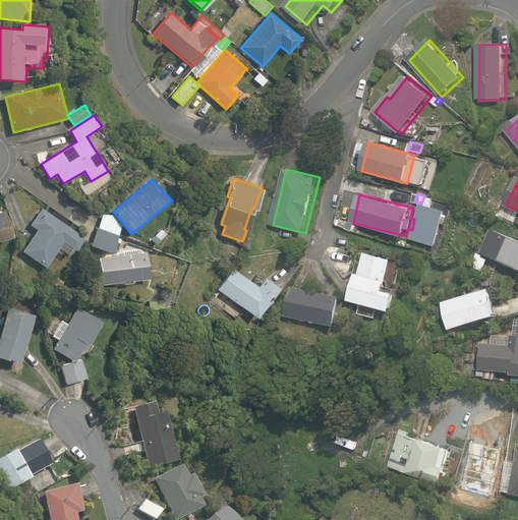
[(448,211),(423,204),(413,238),(438,247),(448,211)]
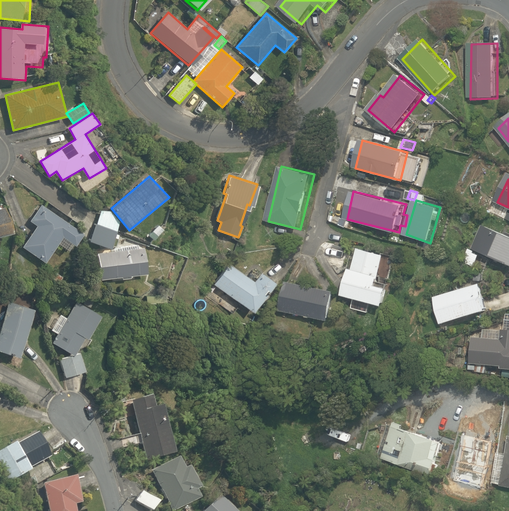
[(45,262),(57,244),(67,251),(72,244),(74,245),(83,233),(42,204),(30,221),(37,226),(23,247),(45,262)]
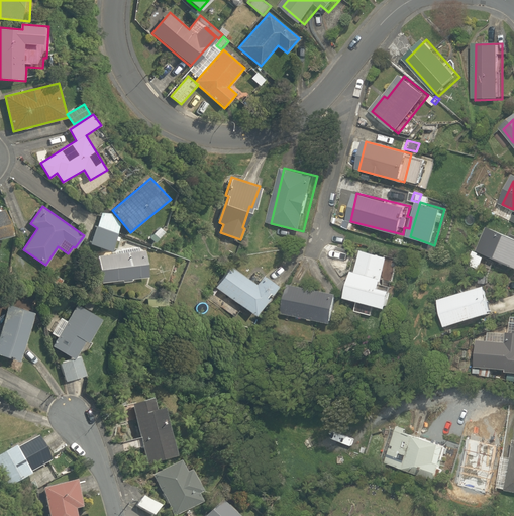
[(0,210),(0,240),(12,236),(8,211),(0,210)]
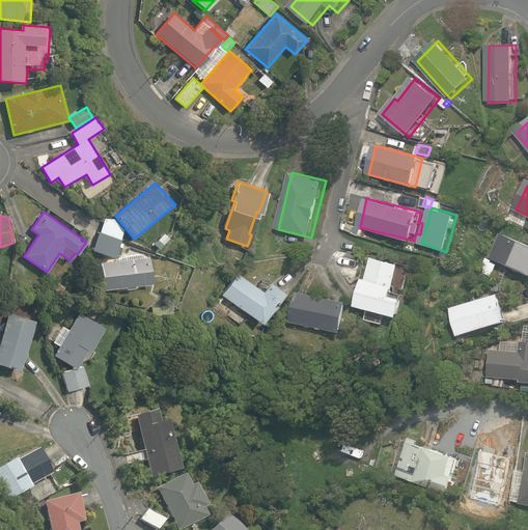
[(105,218),(100,231),(121,239),(124,230),(115,219),(105,218)]
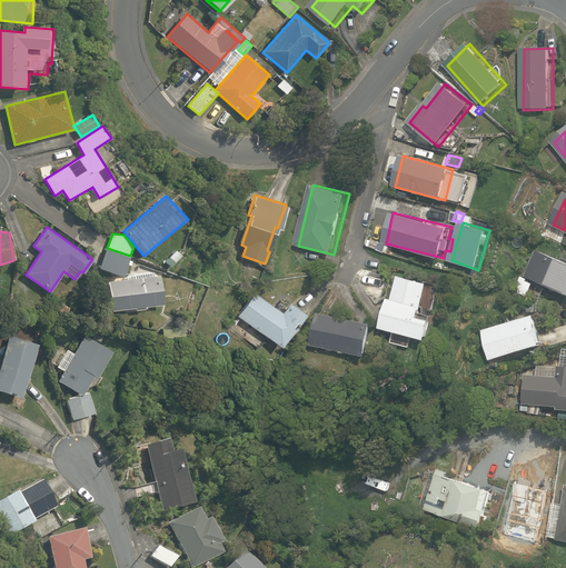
[(122,276),(130,256),(107,248),(100,267),(122,276)]
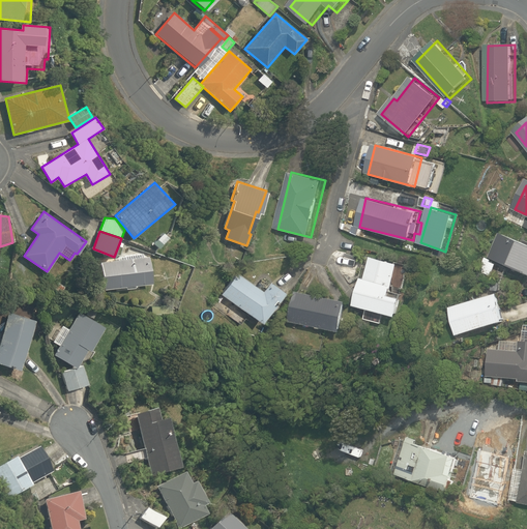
[(170,237),(165,233),(154,243),(159,247),(170,237)]
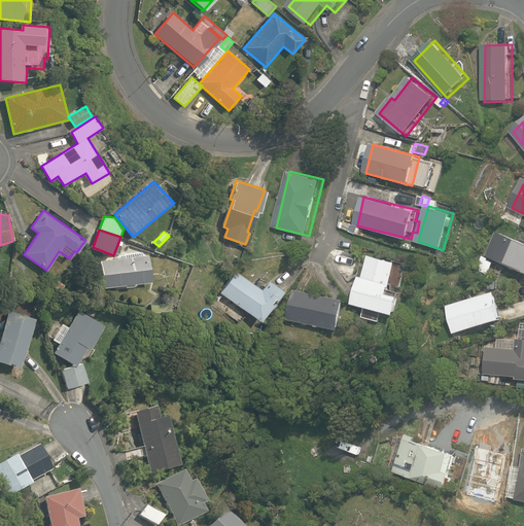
[(523,241),(499,232),(489,256),(523,271),(523,241)]
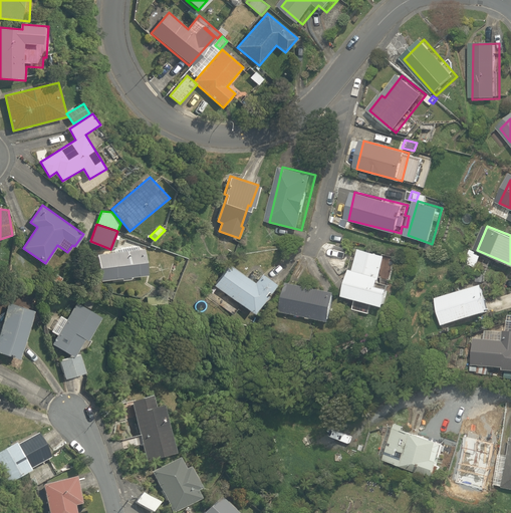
[(148,274),(146,249),(141,249),(141,246),(115,249),(116,252),(98,254),(100,280),(122,278),(122,280),(133,279),(132,276),(148,274)]
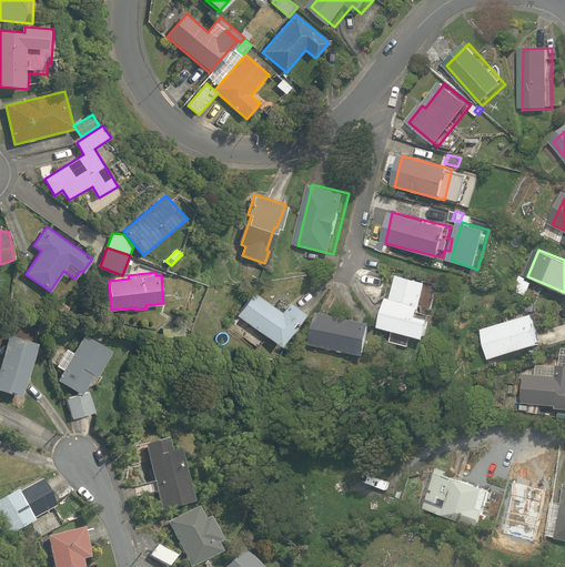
[(394,297),(391,297),(383,327),(396,331),(394,343),(413,348),(416,335),(429,338),(433,320),(433,319),(433,315),(422,312),(430,283),(401,275),(394,297)]
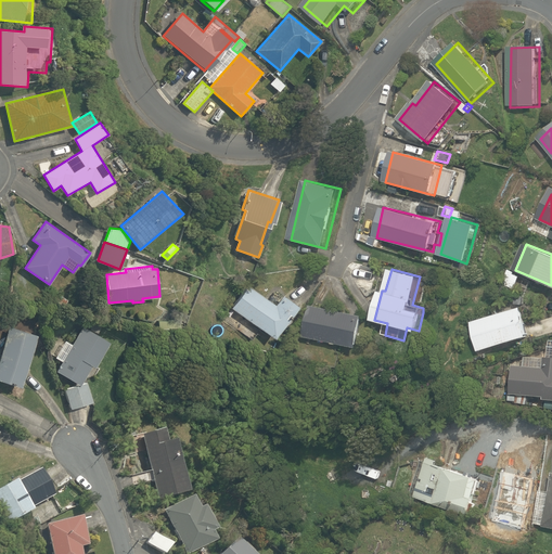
[(524,275),(511,270),(504,285),(516,291),(524,275)]
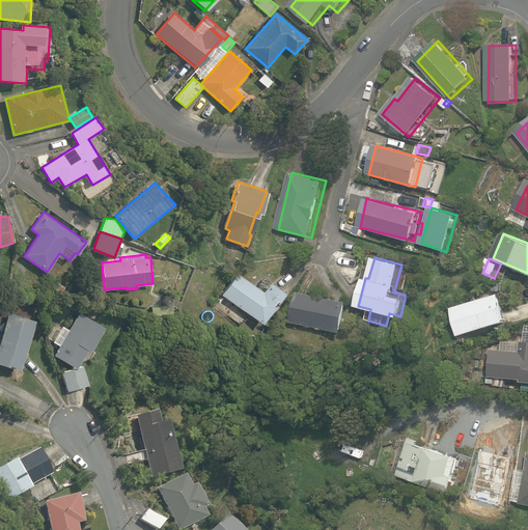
[(261,324),(283,293),(269,281),(262,290),(238,274),(222,295),(261,324)]
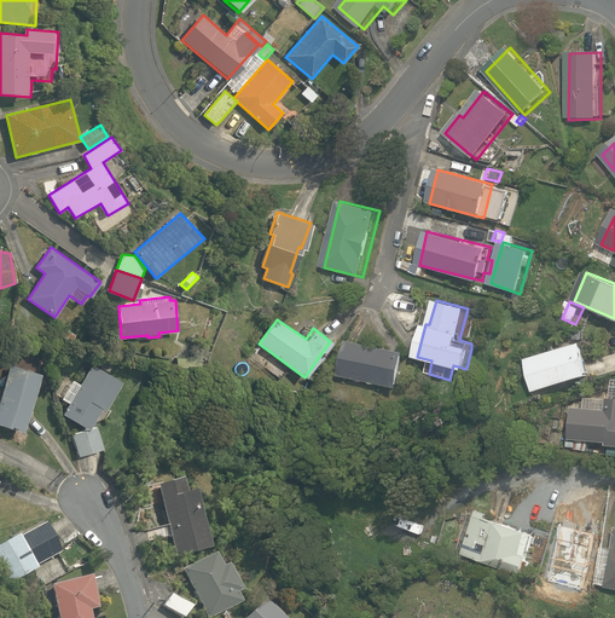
[(401,387),(407,351),(348,341),(342,376),(401,387)]
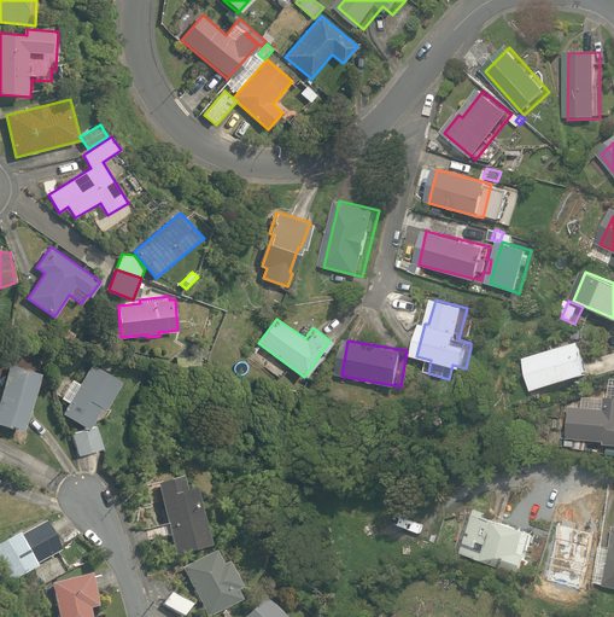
[(534,391),(591,373),(582,342),(526,360),(534,391)]
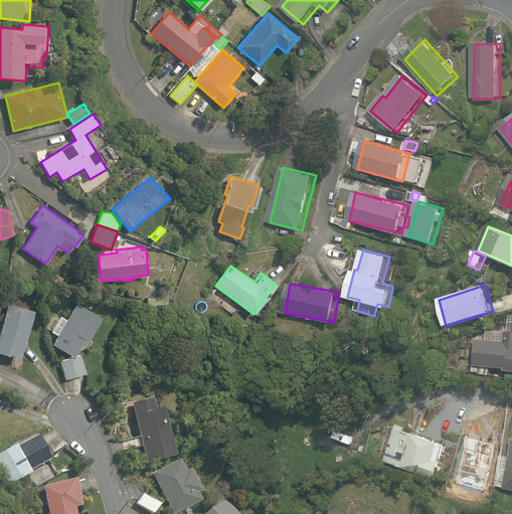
[(0,351),(18,358),(34,311),(9,302),(0,329),(0,351)]
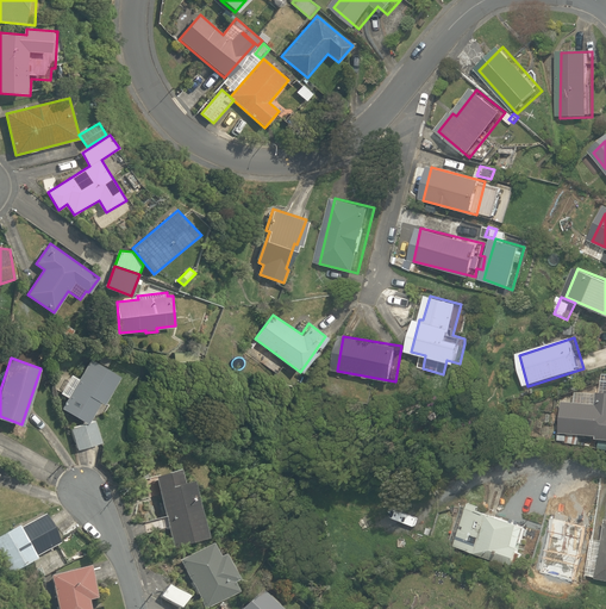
[(62,408),(88,423),(101,402),(105,404),(120,376),(92,359),(80,379),(73,374),(62,393),(69,397),(62,408)]
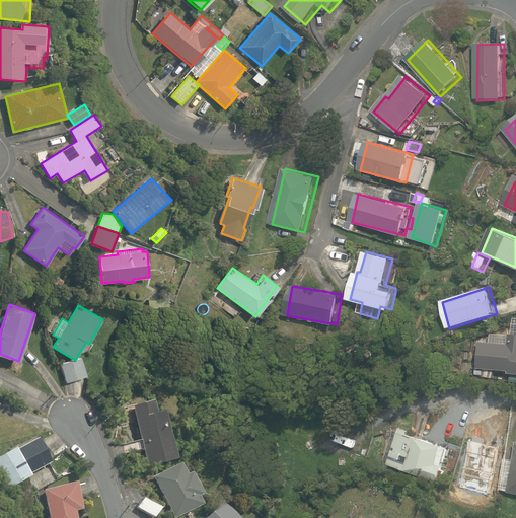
[(515,335),(511,334),(511,336),(500,335),(499,343),(483,342),(481,368),(511,370),(511,374),(515,374),(515,335)]
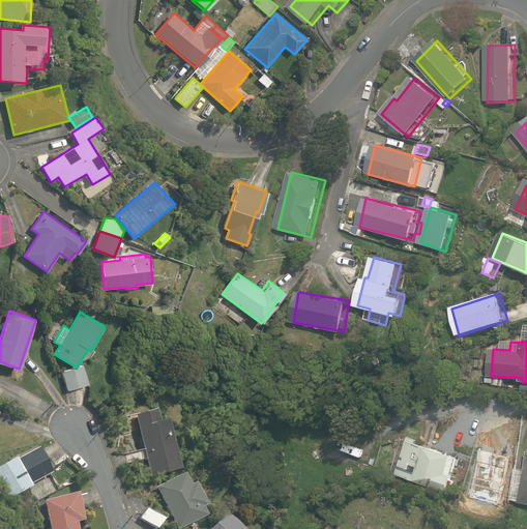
[(89,384),(83,365),(77,368),(62,372),(68,390),(89,384)]
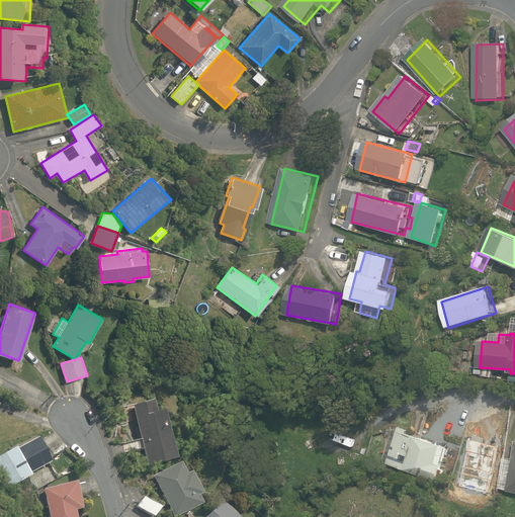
[(149,465),(175,458),(161,411),(154,412),(151,401),(133,406),(149,465)]
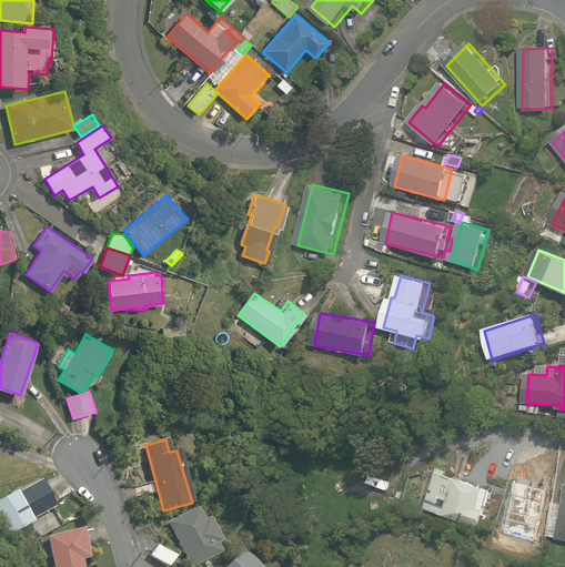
[(451,472),(441,468),(427,508),(482,528),(493,490),(487,488),(488,486),(480,483),(478,485),(450,474),(451,472)]
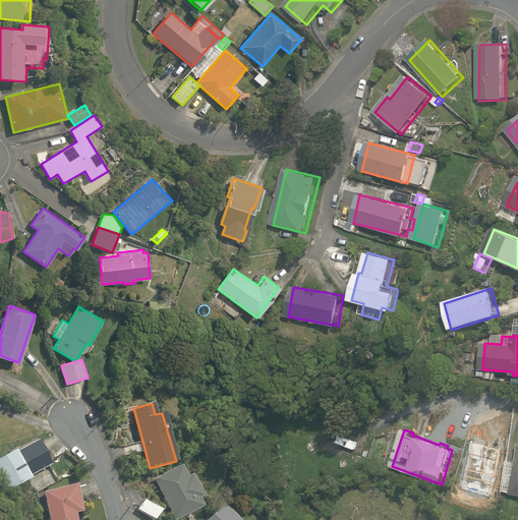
[(32,478),(31,476),(51,465),(38,441),(17,453),(15,450),(0,459),(0,473),(10,493),(32,478)]
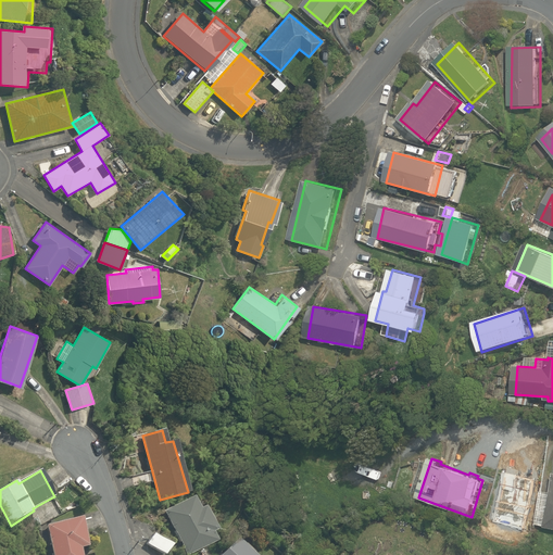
[(134,487),(152,482),(149,471),(130,477),(134,487)]
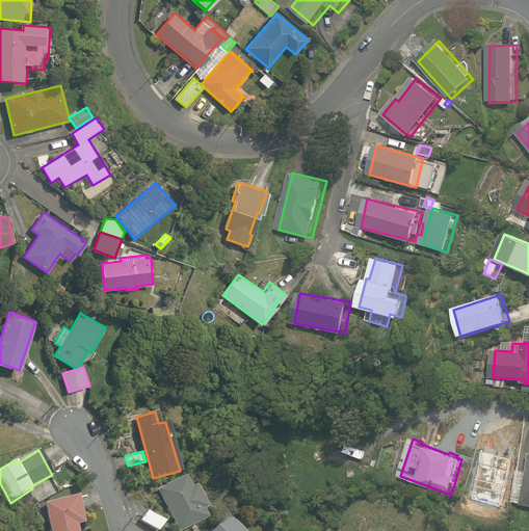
[(528,473),(520,471),(514,502),(524,504),(524,505),(528,506),(528,473)]
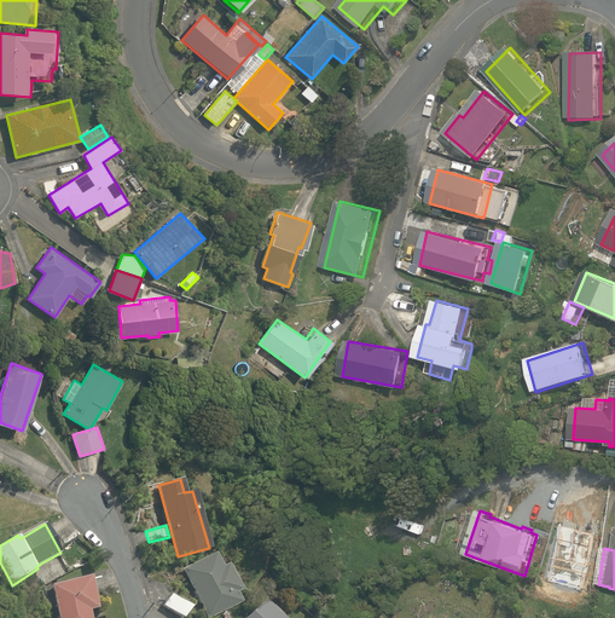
[(212,617),(238,602),(233,593),(238,590),(225,564),(220,566),(213,553),(184,570),(208,617),(212,617)]
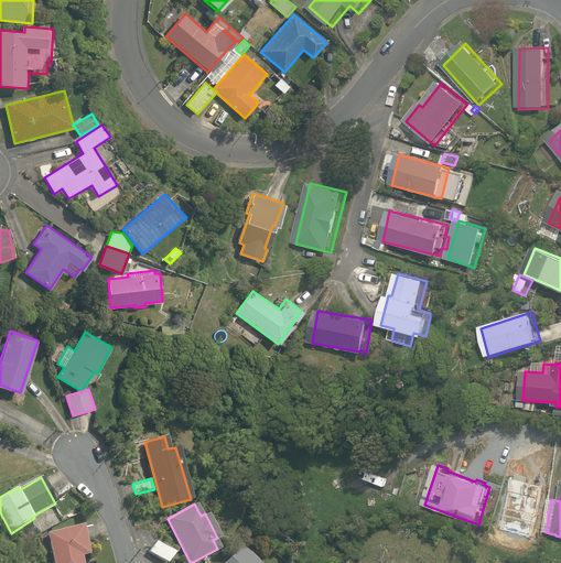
[(84,562),(83,556),(89,554),(82,523),(49,533),(55,562),(84,562)]
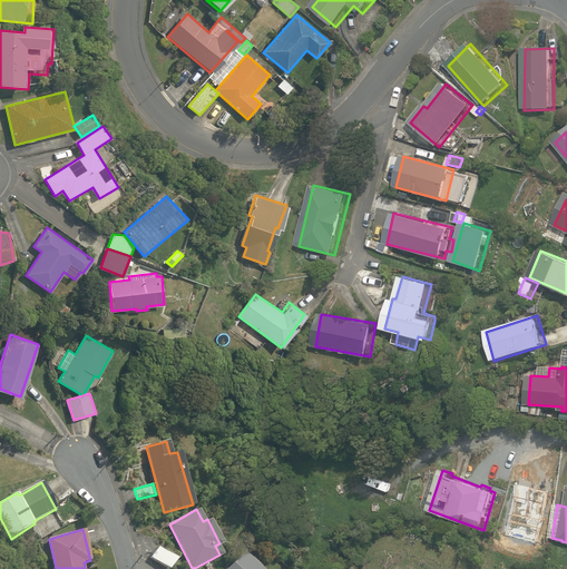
[(175,559),(157,548),(150,558),(166,568),(169,568),(175,559)]
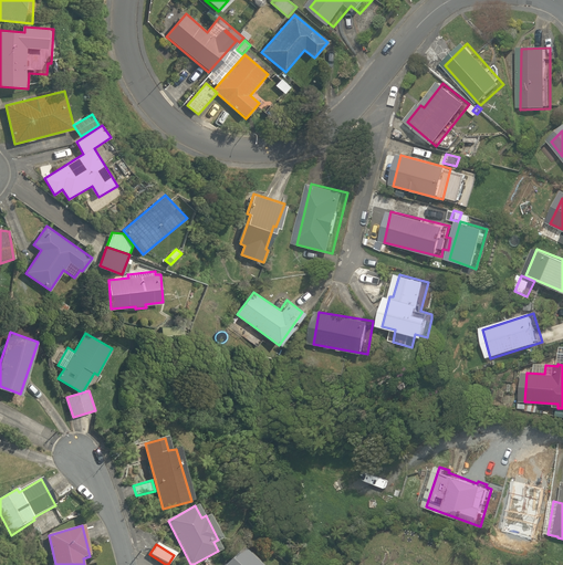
[(257,564),(240,548),(225,564),(257,564)]
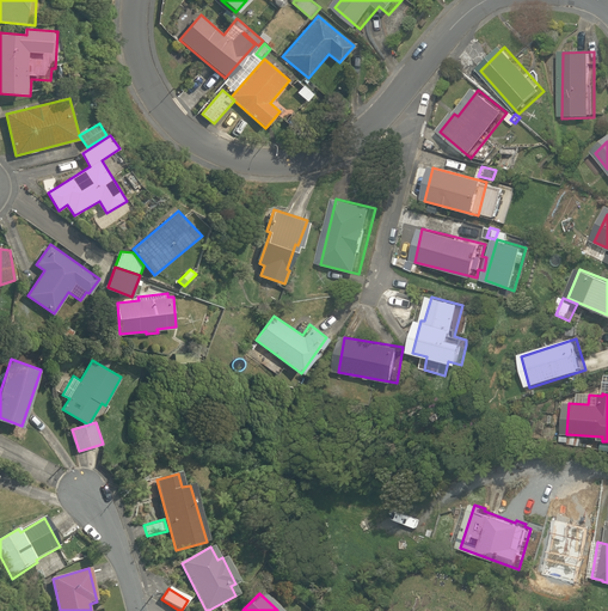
All buildings are outlined.
